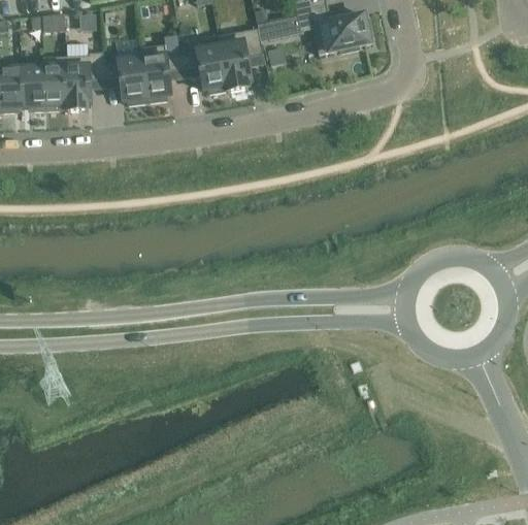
[(306,0),(306,2),(295,4),(298,18),(327,11),(325,0),(306,0)]
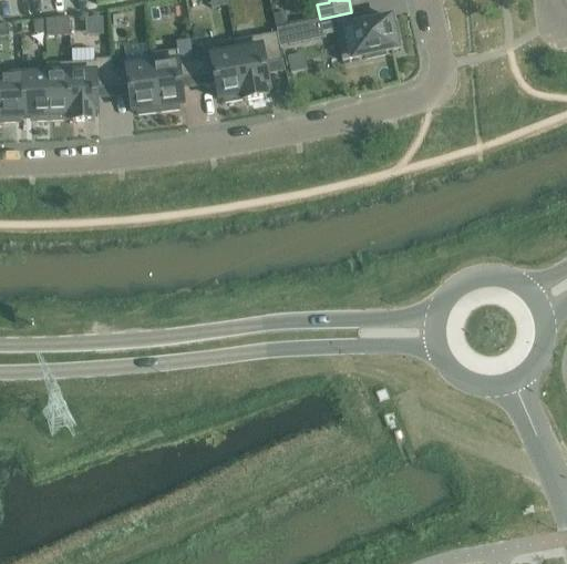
[(385,55),(384,52),(398,49),(397,42),(400,42),(395,23),(392,24),(391,18),(354,26),(351,12),(320,19),(320,20),(323,34),(340,31),(346,60),(366,55),(367,59),(385,55)]
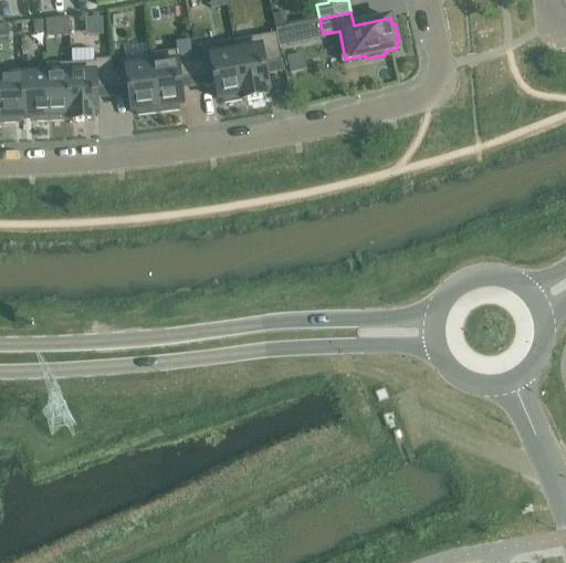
[(105,14),(74,13),(73,31),(104,32),(105,14)]
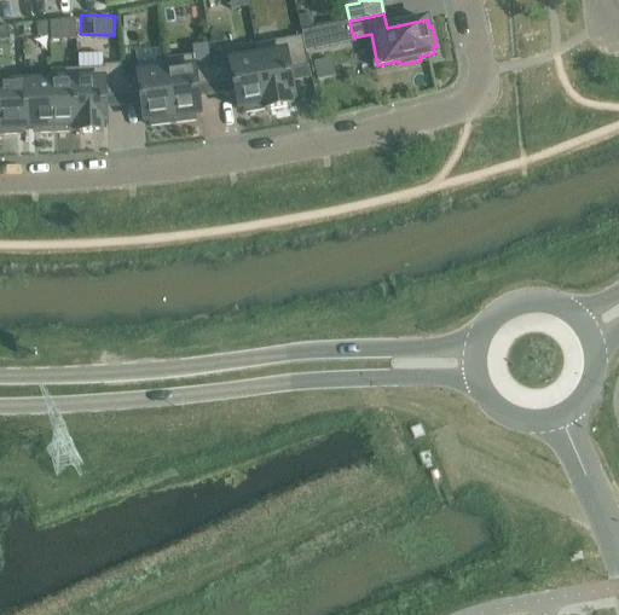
[(69,17),(51,19),(51,38),(69,38),(77,38),(76,17),(69,17)]
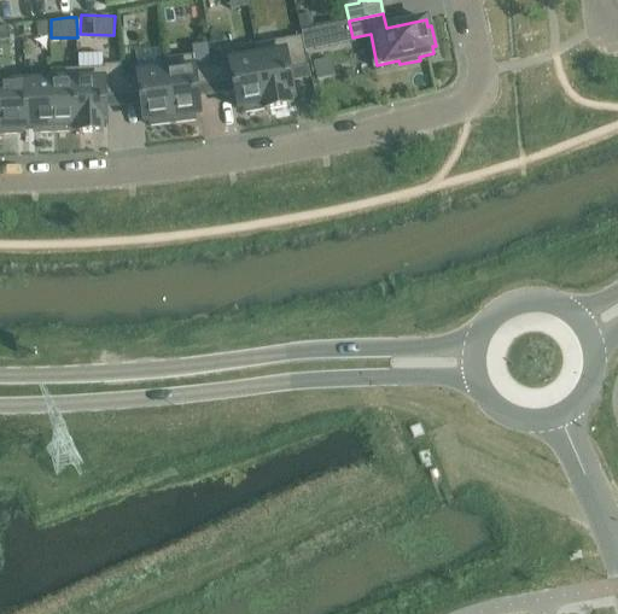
[(48,19),(36,21),(38,34),(51,31),(48,19)]
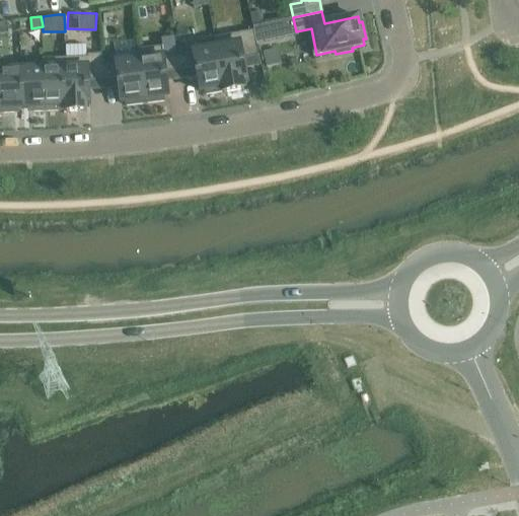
[(0,20),(0,31),(9,30),(7,20),(0,20)]
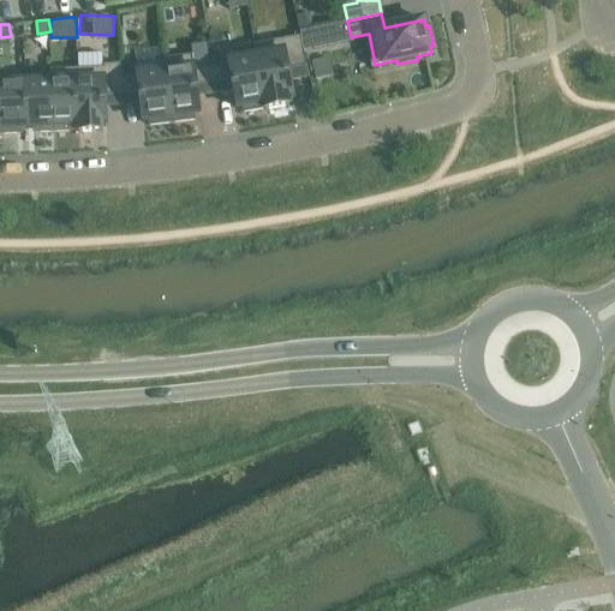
[(300,34),(255,42),(267,107),(290,103),(288,96),(293,96),(288,67),(306,64),(300,34)]
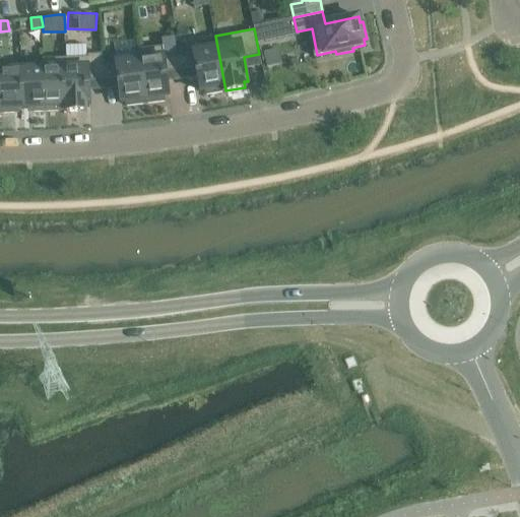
[(196,66),(201,89),(205,88),(206,92),(224,89),(224,90),(225,90),(215,36),(214,36),(215,41),(192,45),(194,52),(179,55),(181,68),(196,66)]
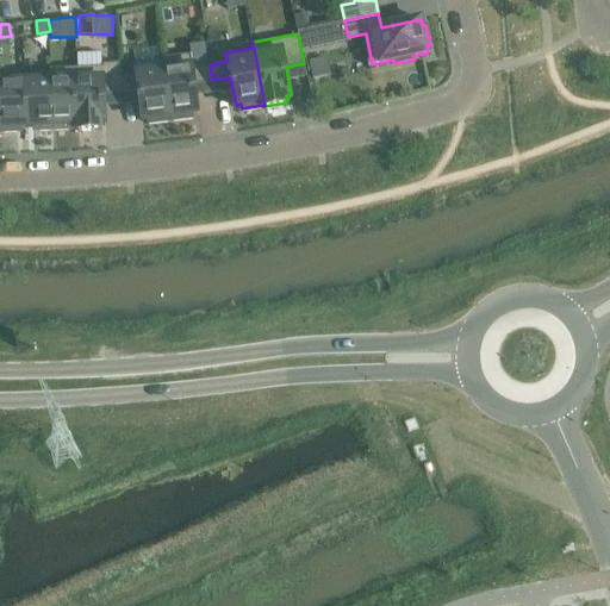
[(193,117),(193,112),(198,111),(194,82),(212,80),(210,64),(193,67),(191,52),(163,56),(170,119),(193,117)]
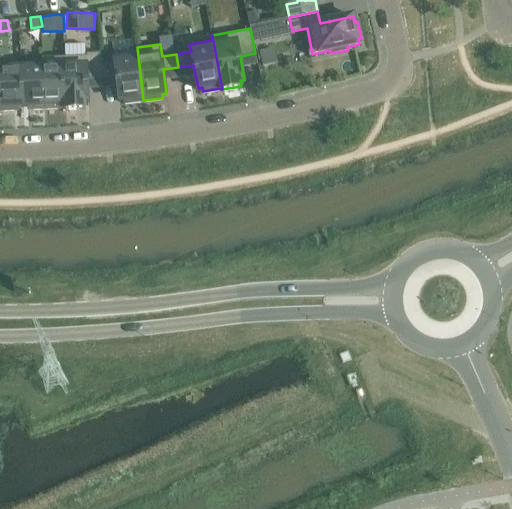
[(100,51),(102,77),(116,75),(119,99),(124,98),(125,102),(143,100),(137,47),(136,47),(136,52),(114,55),(115,62),(101,63),(100,51)]
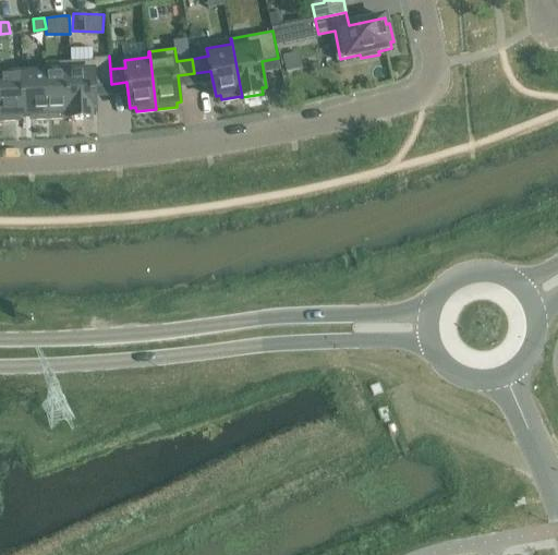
[(94,117),(93,111),(97,111),(96,85),(111,84),(109,56),(94,57),(94,59),(70,60),(72,118),(94,117)]
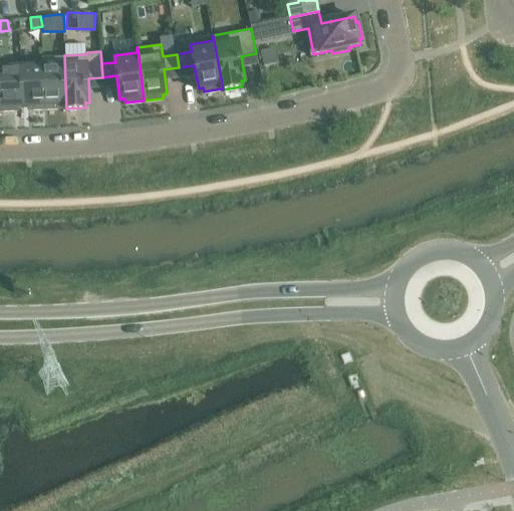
[(57,107),(56,103),(65,103),(65,108),(66,108),(64,55),(43,56),(45,108),(57,107)]
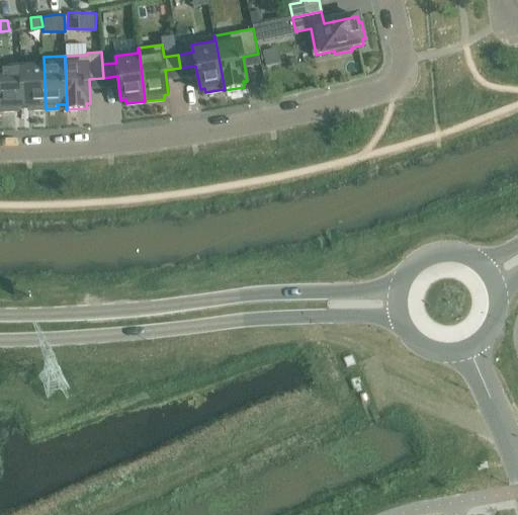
[(21,63),(23,106),(33,105),(33,109),(46,109),(44,57),(42,57),(42,62),(21,63)]
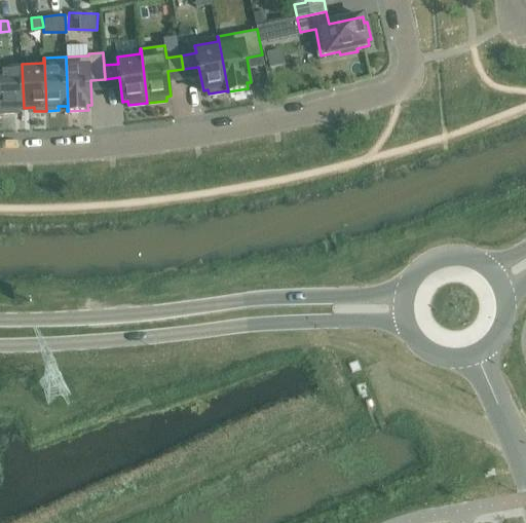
[(0,69),(0,71),(2,112),(13,112),(13,108),(24,108),(22,64),(21,64),(22,69),(0,69)]
